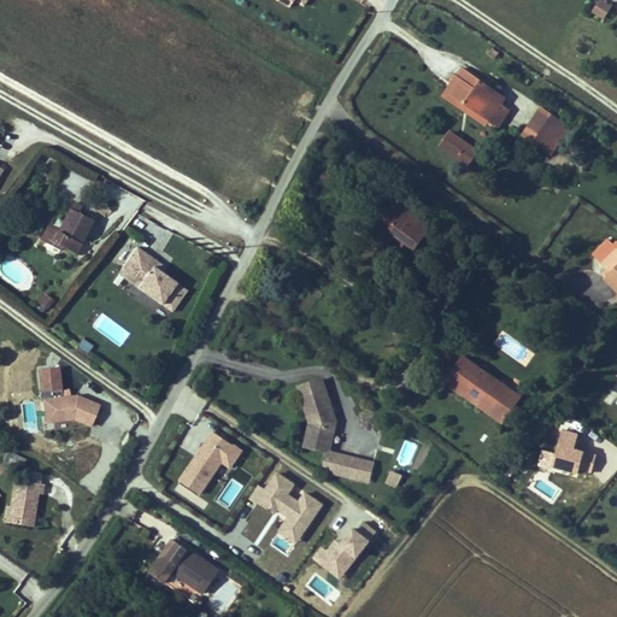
[(604,21),(612,6),(600,0),(599,0),(592,13),(604,21)]
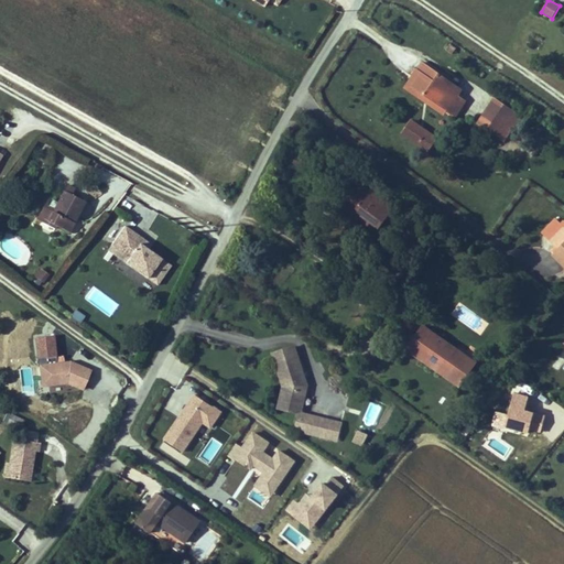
[(443,32),(438,38),(445,42),(448,36),(443,32)]
